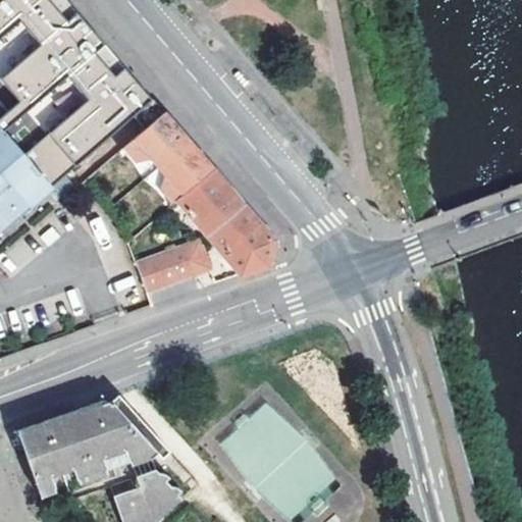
[(127,143),(162,112),(151,100),(116,131),(127,143)]
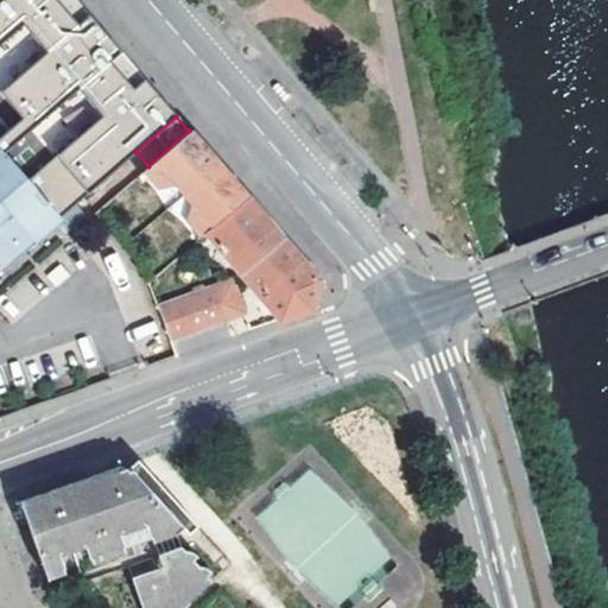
[(215,160),(189,131),(149,166),(143,172),(158,190),(154,194),(166,211),(183,226),(187,222),(201,238),(206,234),(247,197),(222,169),(215,160)]
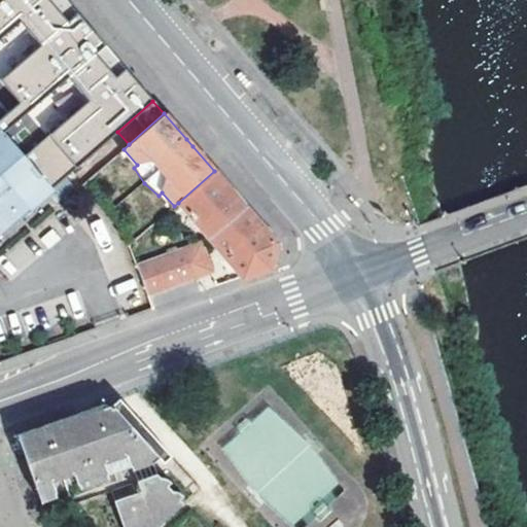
[(0,233),(70,173),(49,148),(30,166),(0,130),(0,233)]
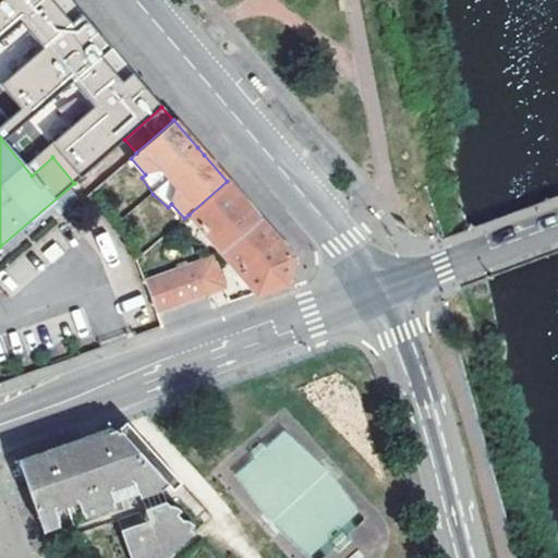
[(227,181),(189,215),(221,252),(259,219),(253,213),(227,181)]
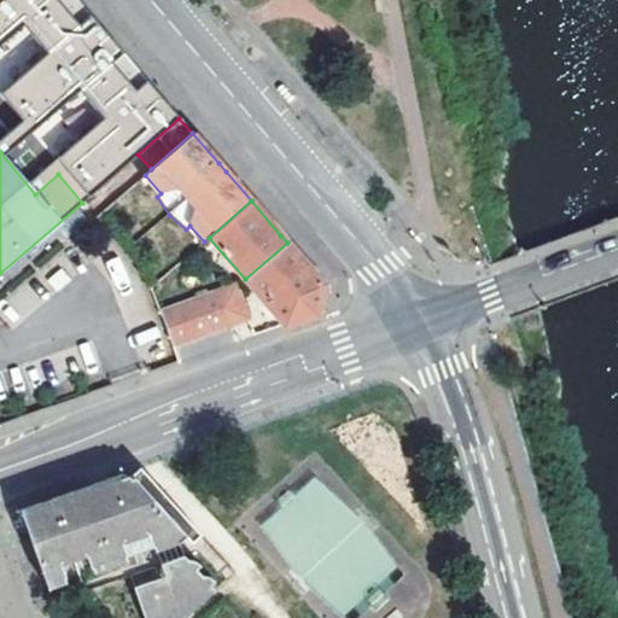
[(322,285),(287,243),(245,279),(285,325),(315,314),(322,285)]
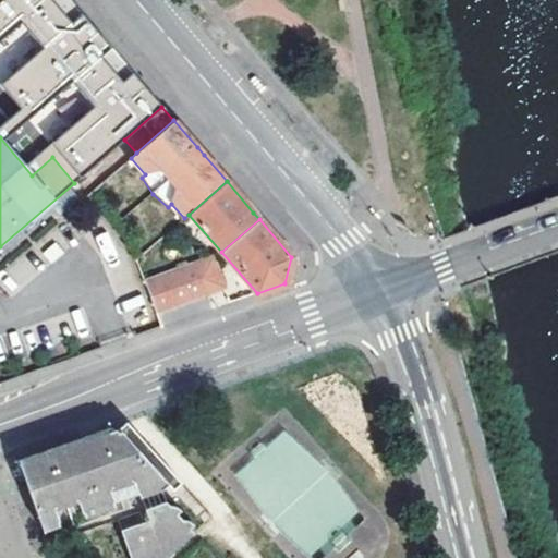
[(0,273),(0,283),(12,295),(39,269),(22,252),(0,273)]
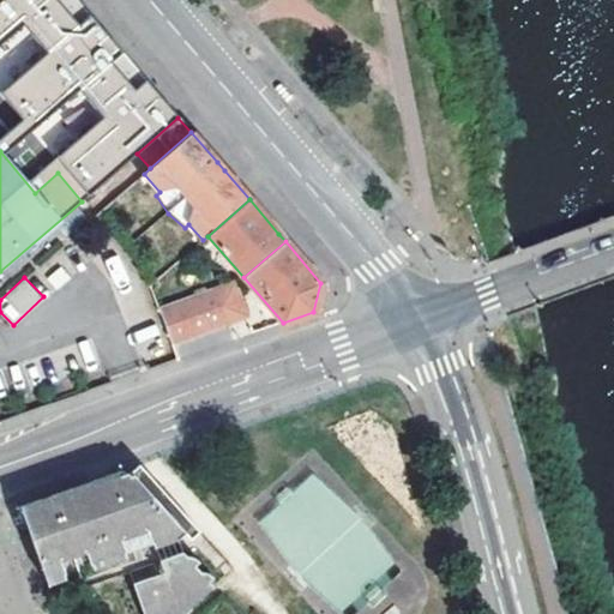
[(215,289),(160,309),(173,342),(228,321),(217,299),(215,289)]
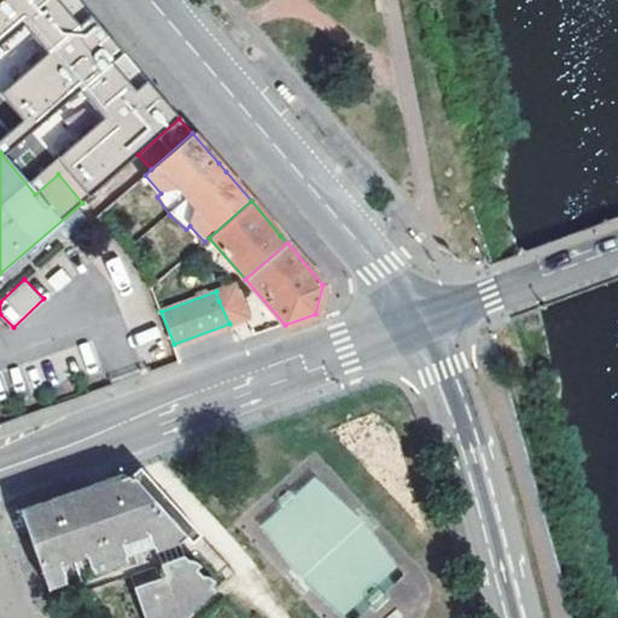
[(141,466),(132,470),(188,536),(193,541),(200,534),(141,466)]
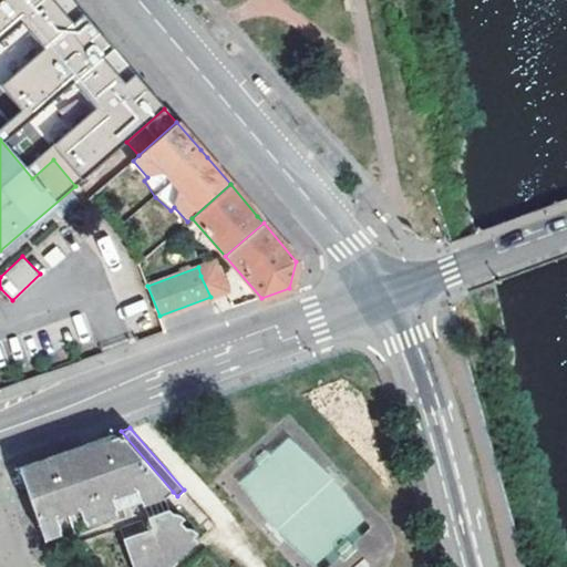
[(72,546),(90,539),(121,529),(143,523),(146,532),(124,539),(134,566),(171,566),(198,542),(195,537),(197,534),(193,529),(186,528),(182,523),(185,519),(171,511),(151,518),(147,513),(168,505),(167,497),(173,492),(121,431),(19,467),(50,548),(71,540),(72,546)]
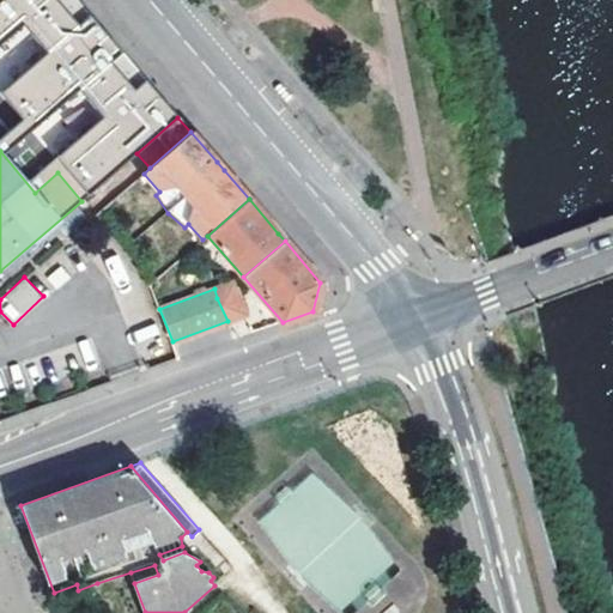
[(337,612),(396,572),(325,468),(258,514),(326,612),(337,612)]
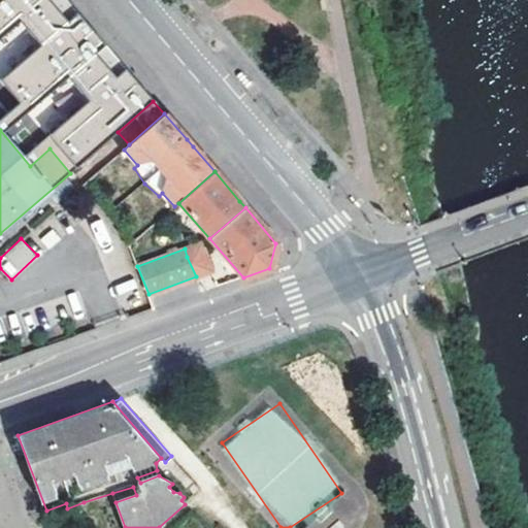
[(133,487),(112,493),(116,502),(136,495),(133,487)]
